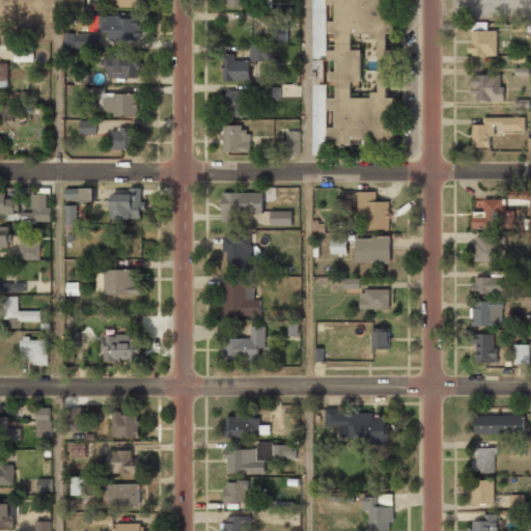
[(84,10),(83,0),(63,0),(64,10),(84,10)]
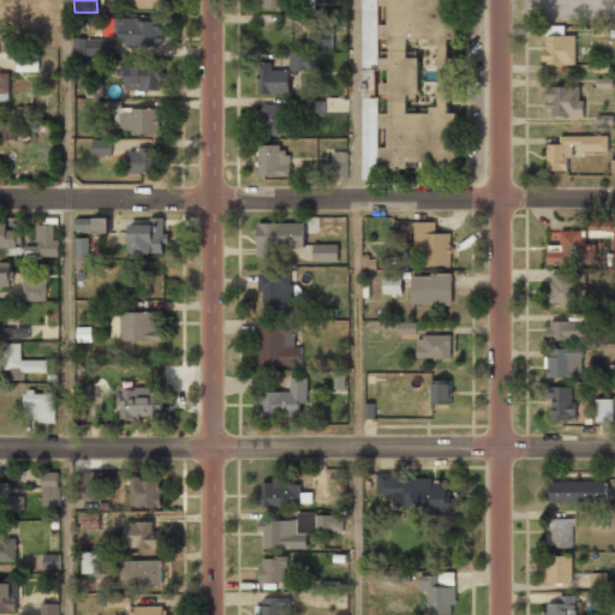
[(377,0),(360,0),(363,179),(380,179),(378,96),(377,0)]
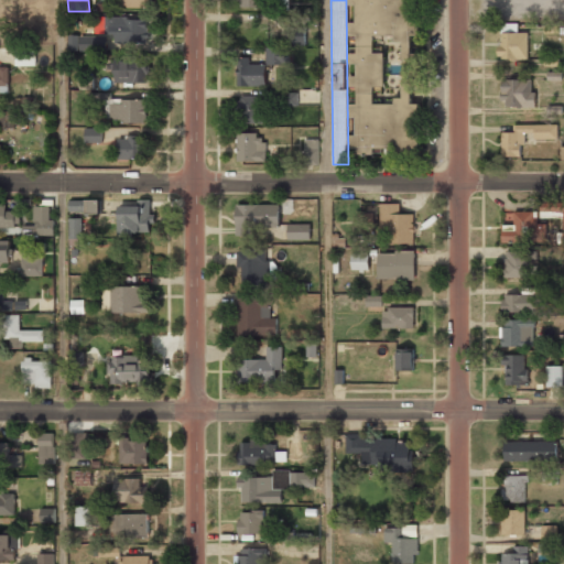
[(349,148),(367,153),(418,153),(416,79),(402,79),(403,102),(375,102),(375,91),(381,91),(386,77),(384,53),(375,53),(375,35),(394,35),(394,42),(403,42),(403,61),(412,61),(411,35),(415,35),(414,0),(353,0),(354,72),(349,86),(357,88),(357,104),(349,104),(349,118),(356,118),(356,134),(349,134),(349,148)]
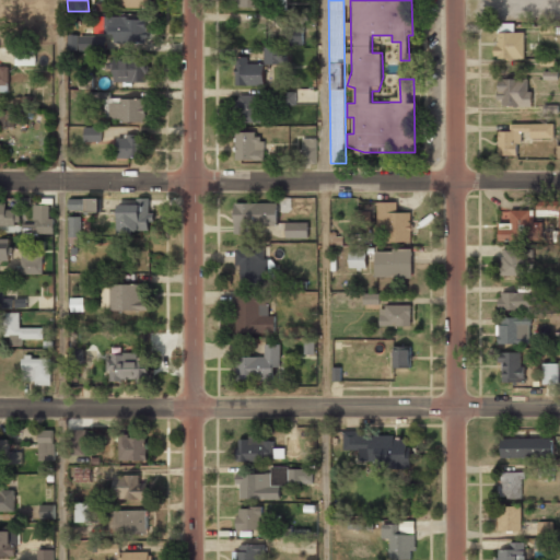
[(104,34),(103,18),(94,18),(94,35),(104,34)]
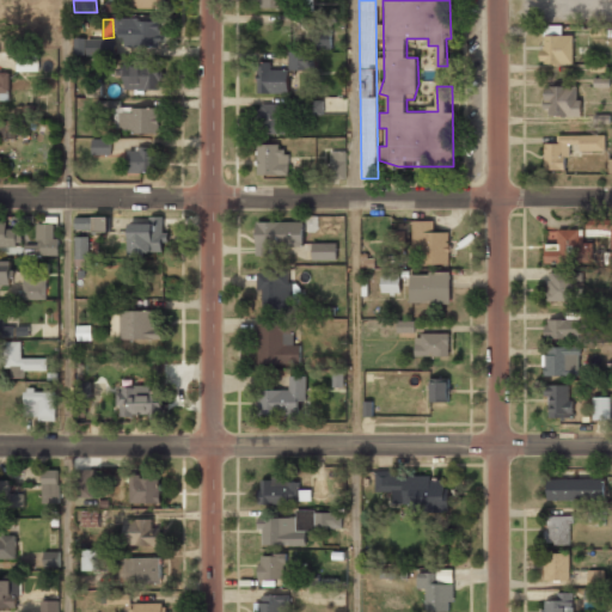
[(115,37),(124,37),(124,48),(160,47),(159,19),(114,20),(115,37)]
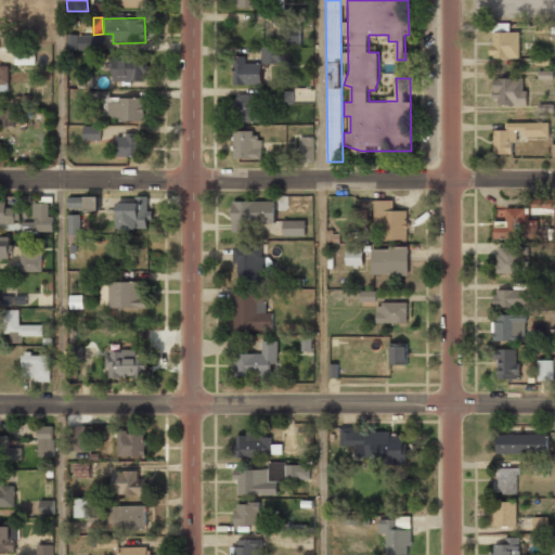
[(519,33),(508,33),(510,24),(492,23),(491,57),(519,59),(519,33)]
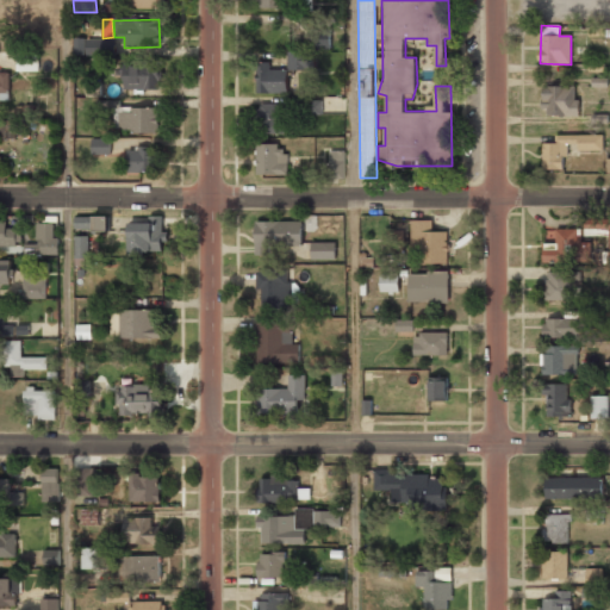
[(310,49),(330,49),(331,29),(311,29),(310,49)]
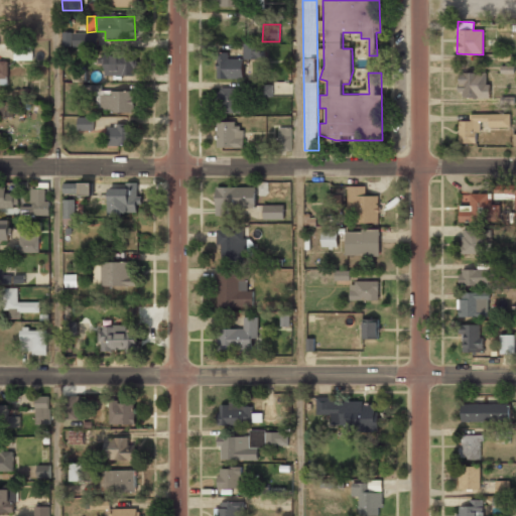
[(62,46),(94,46),(93,33),(62,33),(62,46)]
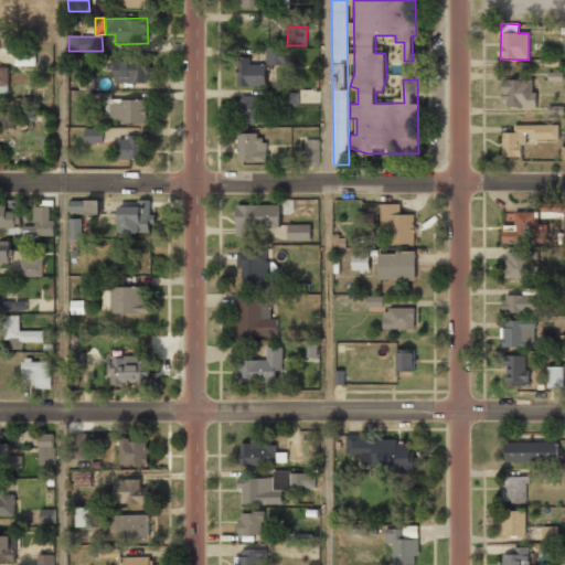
[(290,49),(266,48),(266,64),(289,65),(290,49)]
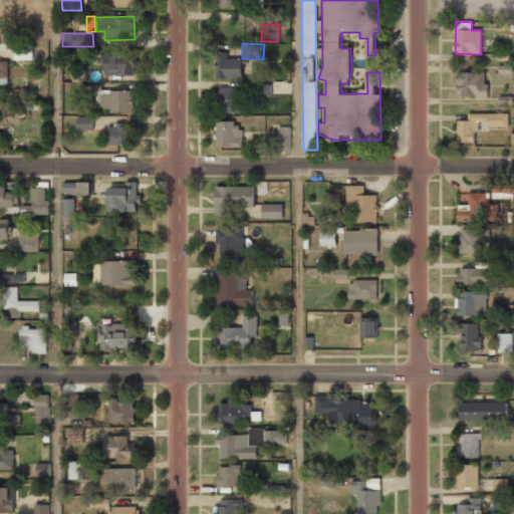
[(33,46),(13,47),(13,60),(33,59),(33,46)]
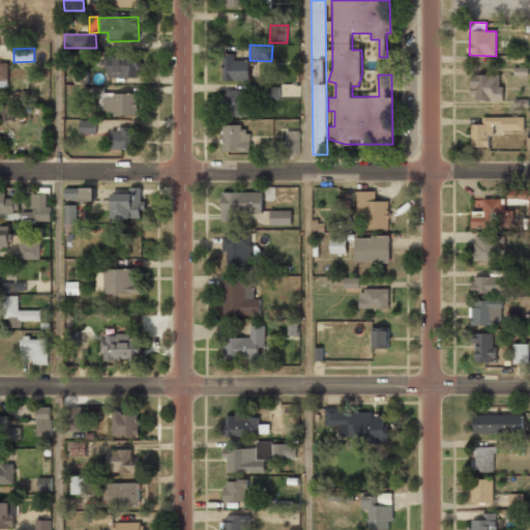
[(106,54),(107,79),(137,78),(137,53),(114,53),(106,54)]
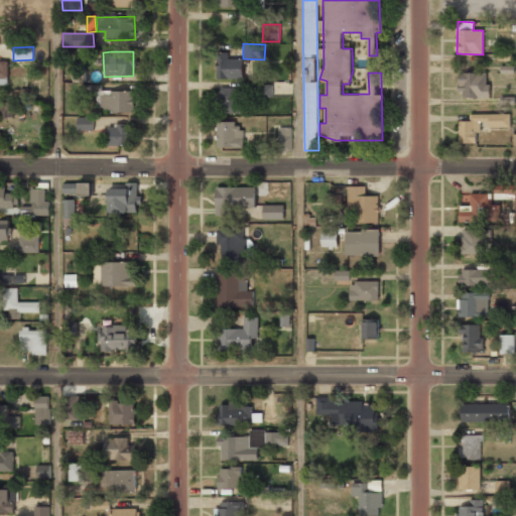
[(217,79),(243,79),(244,59),(229,59),(229,52),(218,52),(217,79)]
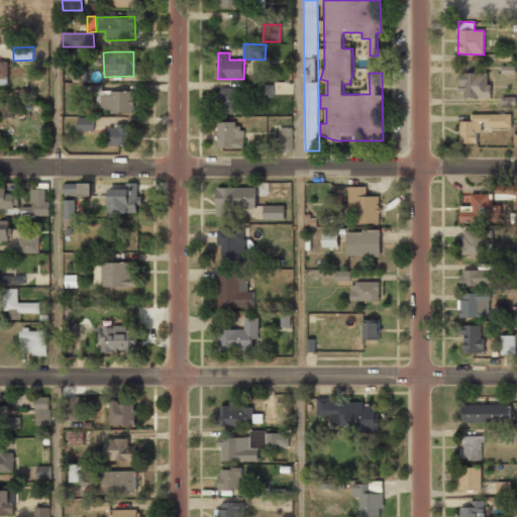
[(0,86),(7,86),(8,62),(0,61),(0,86)]
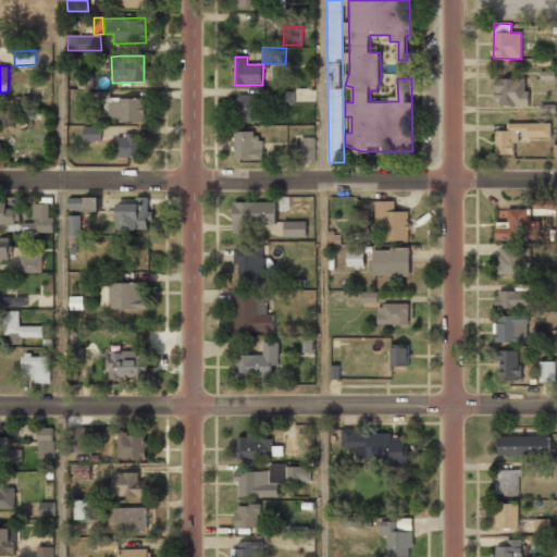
[(78,75),(78,88),(93,88),(91,74),(78,75)]
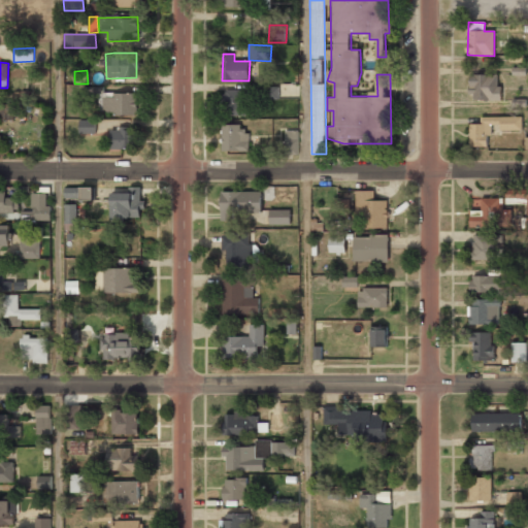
[(498,74),(470,74),(470,100),(501,101),(501,86),(497,86),(498,74)]
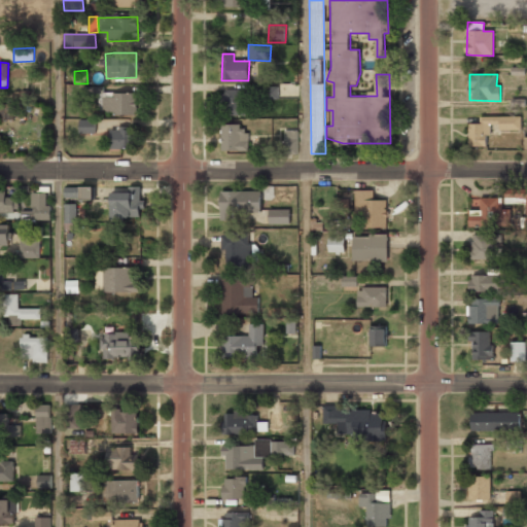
[(136,93),(104,94),(104,86),(89,86),(89,94),(99,93),(99,113),(137,113),(136,93)]
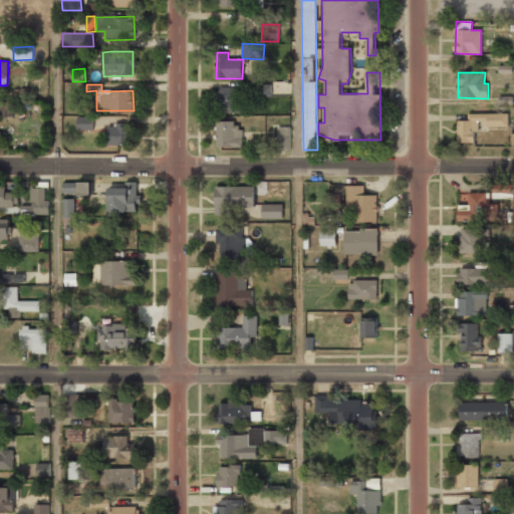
[(271,96),(271,84),(257,84),(258,96),(271,96)]
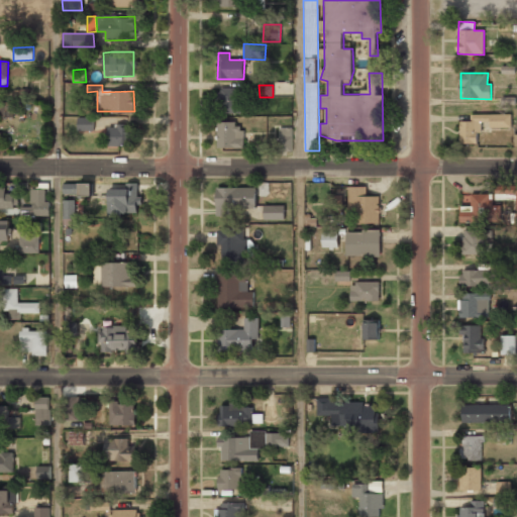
[(239,88),(217,88),(218,114),(239,113),(239,88)]
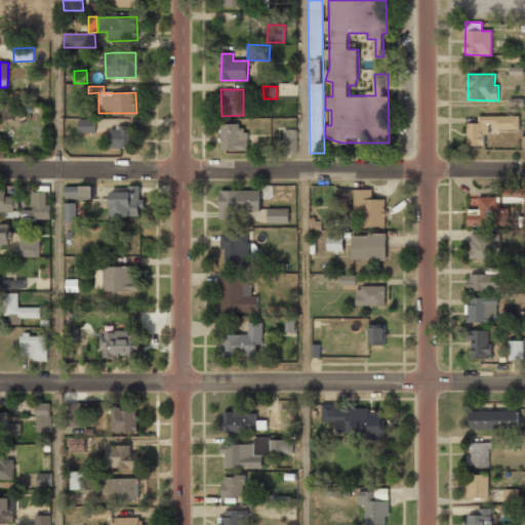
[(519,116),(478,116),(478,123),(467,123),(468,146),(484,146),(484,135),(489,135),(489,124),(497,124),(497,129),(519,129),(519,116)]
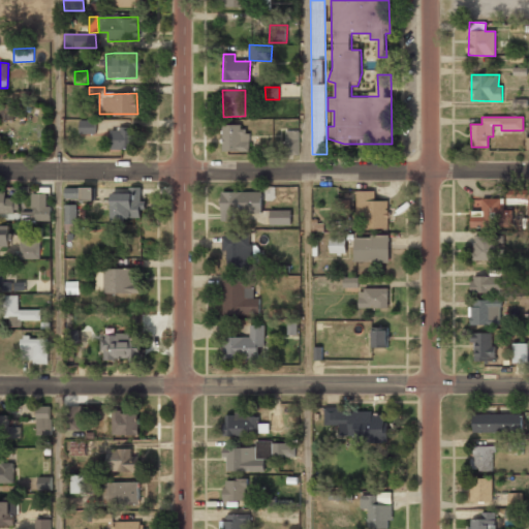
[(80,133),(95,134),(96,121),(80,120),(80,133)]
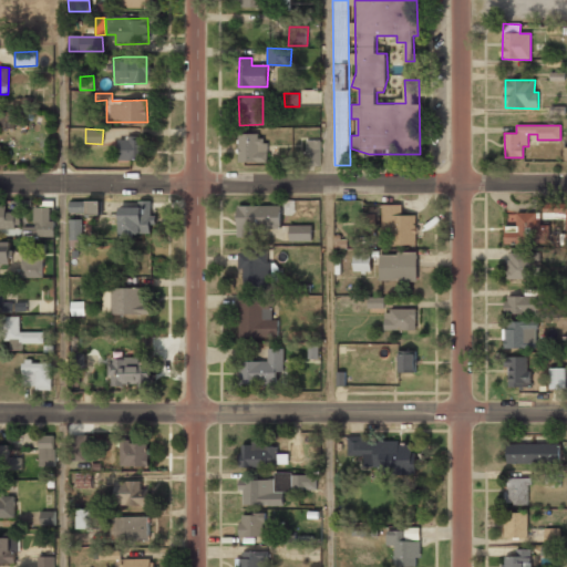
[(267,163),(268,143),(260,143),(260,134),(238,134),(238,162),(267,163)]
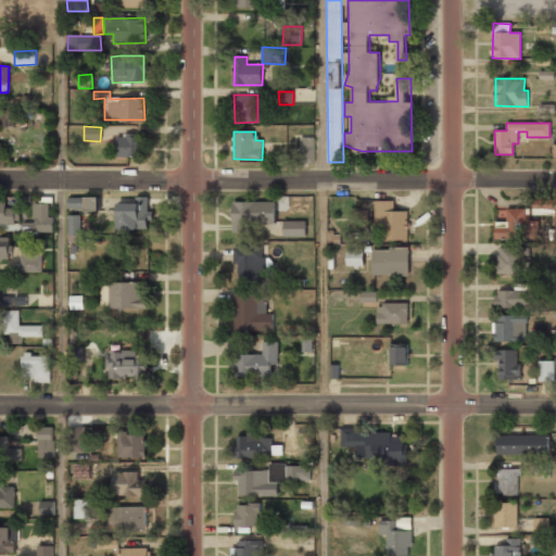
[(116,156),(138,158),(138,135),(116,135),(116,156)]
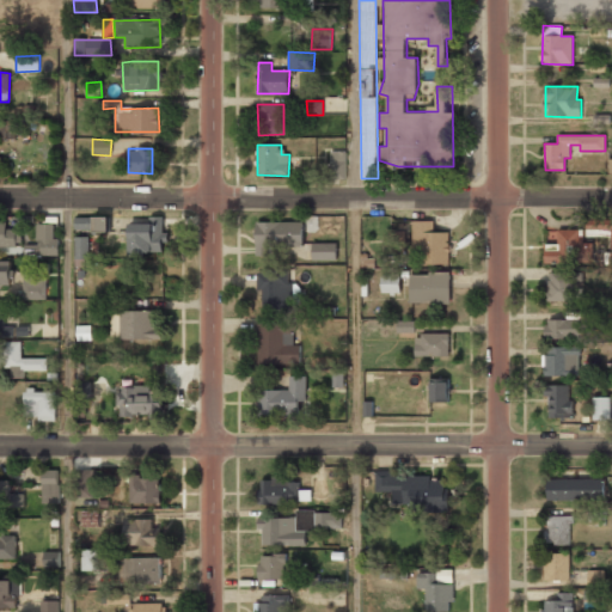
[(347,152),(330,151),(330,179),(346,179),(347,152)]
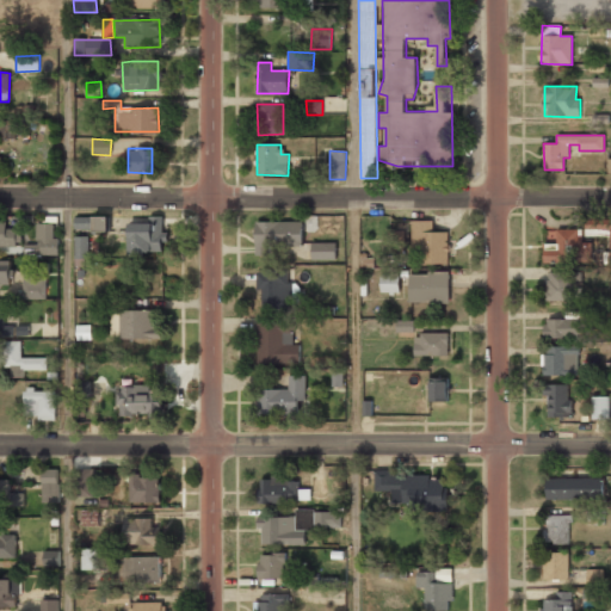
[(109,217),(93,216),(93,230),(109,230),(109,217)]
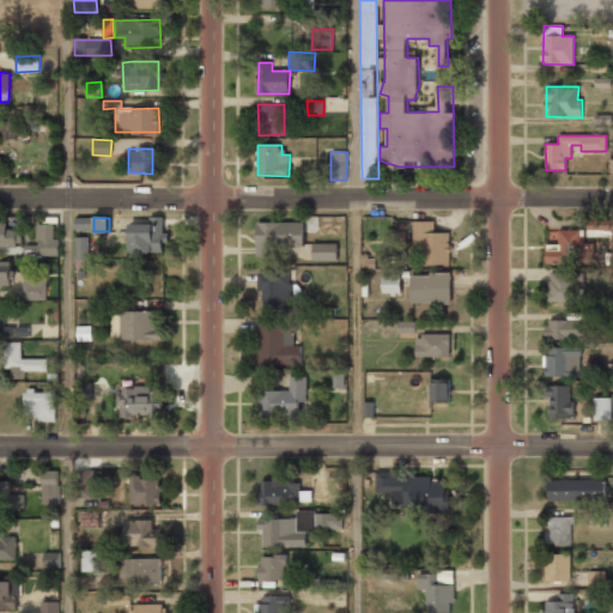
[(149,224),(129,224),(129,254),(168,253),(168,232),(163,232),(163,217),(149,217),(149,224)]
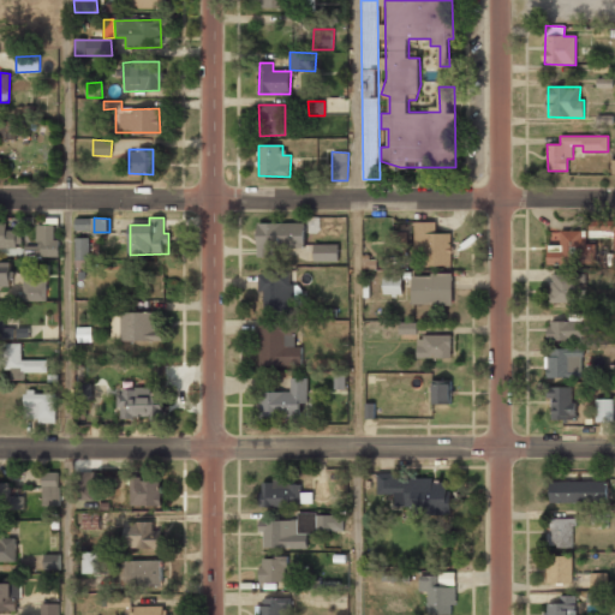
[(93,219),(75,219),(75,231),(94,231),(93,219)]
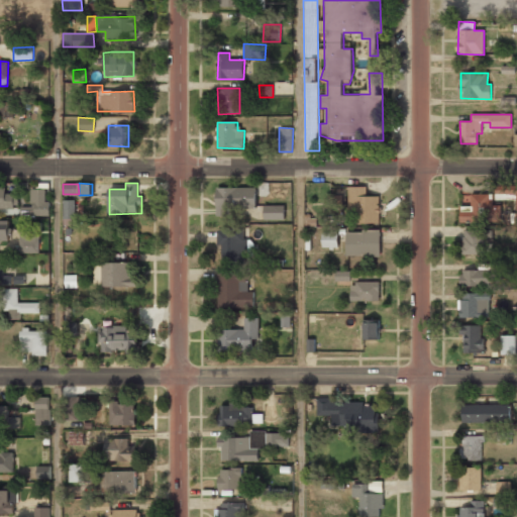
[(516,211),(516,185),(494,186),(494,200),(516,200),(516,211)]
